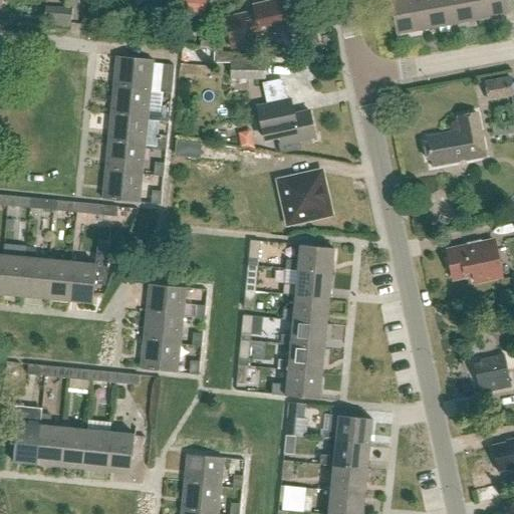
[(173,0),(172,14),(204,17),(205,8),(205,0),(173,0)]
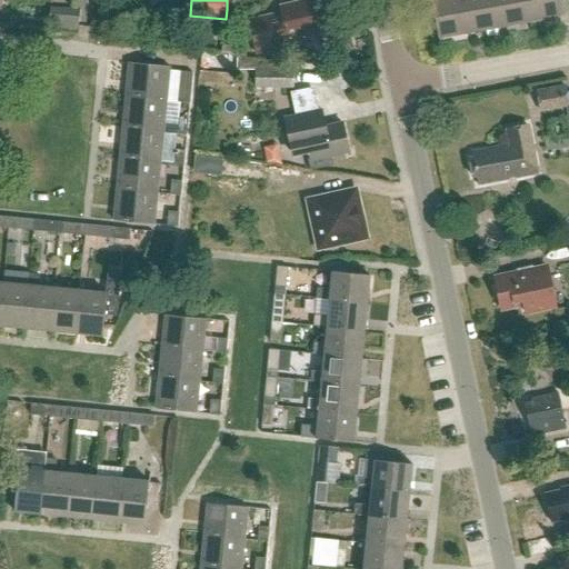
[(315,0),(313,0),(280,8),(281,15),(249,21),(257,53),(290,46),(288,38),(321,30),(315,0)]
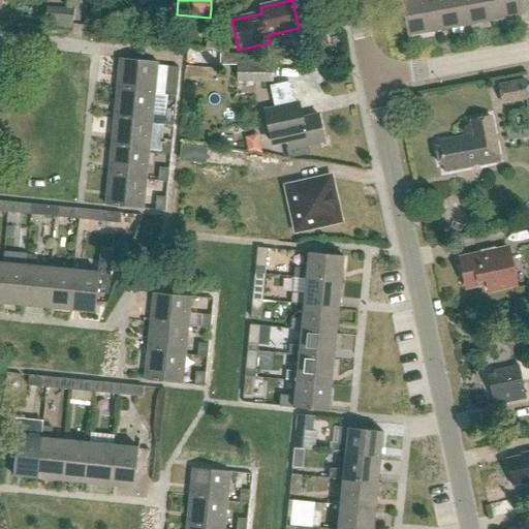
[(401,0),(407,35),(521,16),(519,0),(520,0),(401,0)]
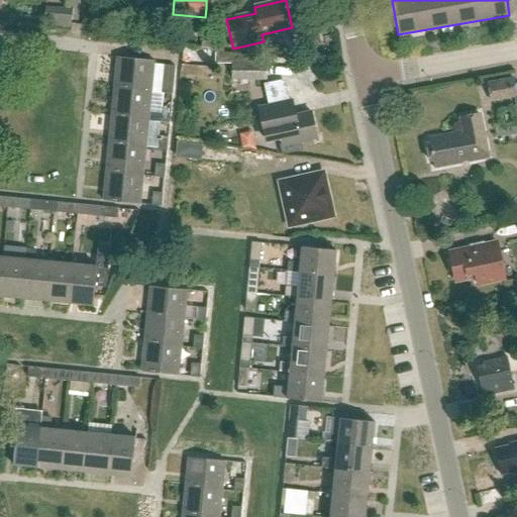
[(45,25),(72,28),(74,8),(47,6),(45,25)]
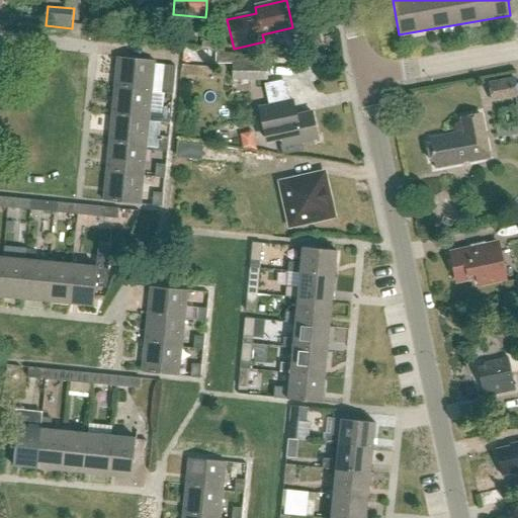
[(228,39),(204,36),(203,48),(227,51),(228,39)]
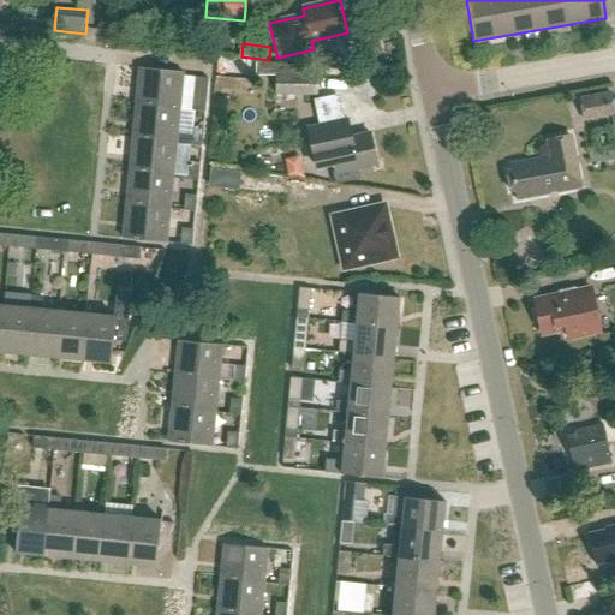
[(184,72),(139,69),(137,103),(180,107),(184,72)]
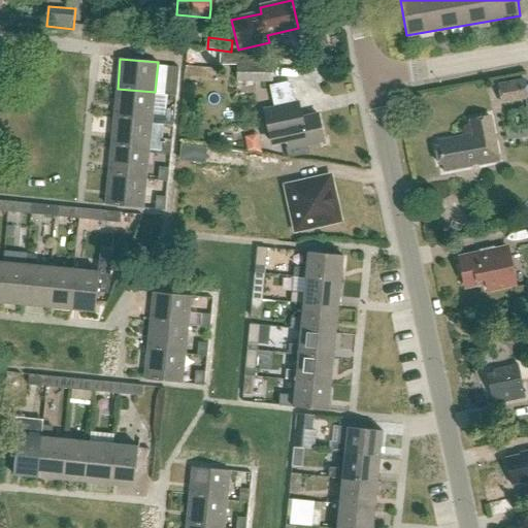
[(272,60),(237,60),(237,83),(272,83),(272,60)]
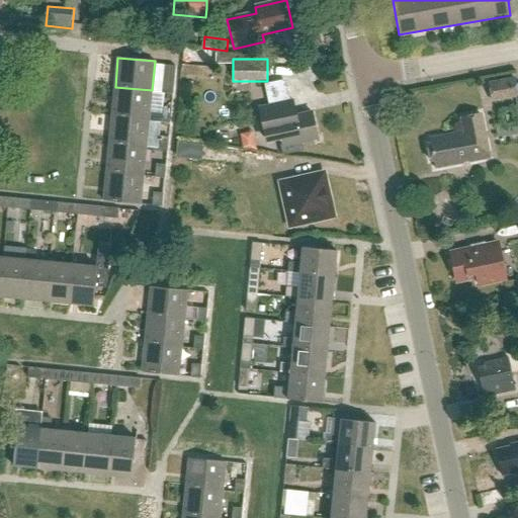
[(176,70),(167,69),(164,94),(173,95),(176,70)]
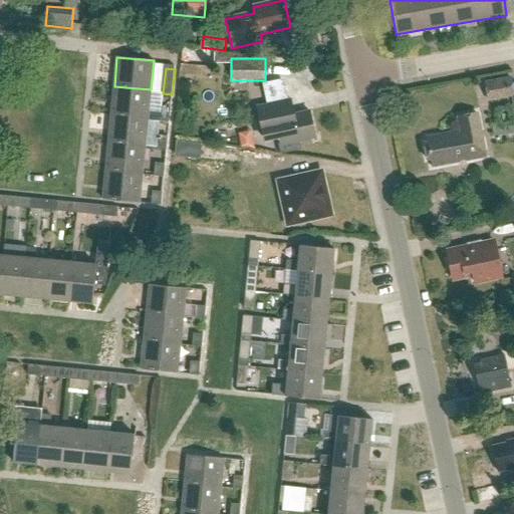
[(513,88),(512,89),(510,78),(485,82),(488,99),(513,95),(513,100),(513,88)]
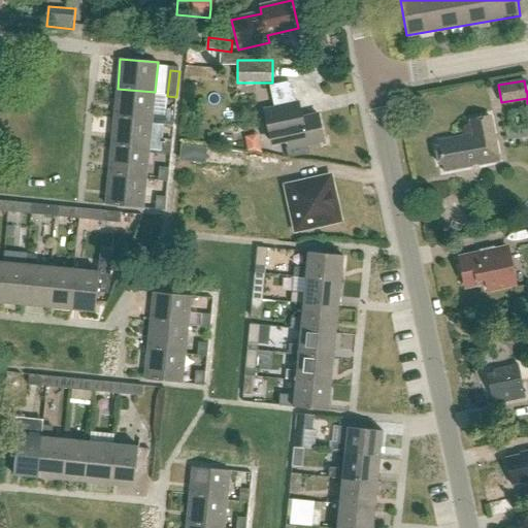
[(153,121),(155,92),(118,89),(114,118),(153,121)]
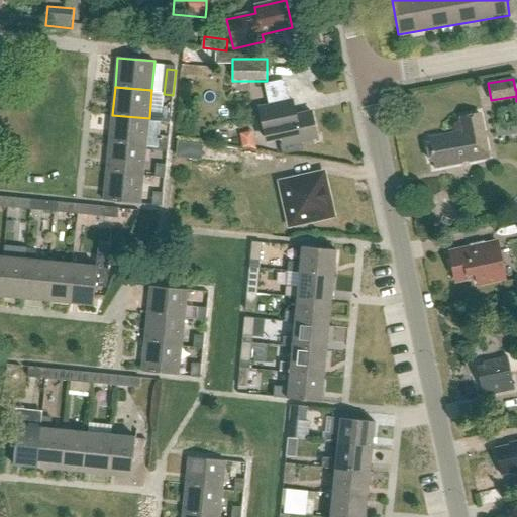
[(311,112),(296,116),(292,101),(280,104),(259,108),(266,140),(281,137),(283,145),(280,145),(282,156),(303,150),(301,143),(317,139),(311,112)]
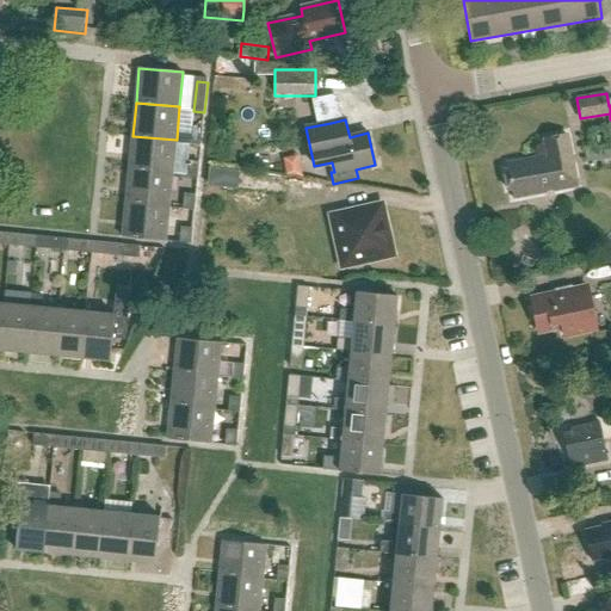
[(203,130),(192,129),(191,144),(202,144),(203,130)]
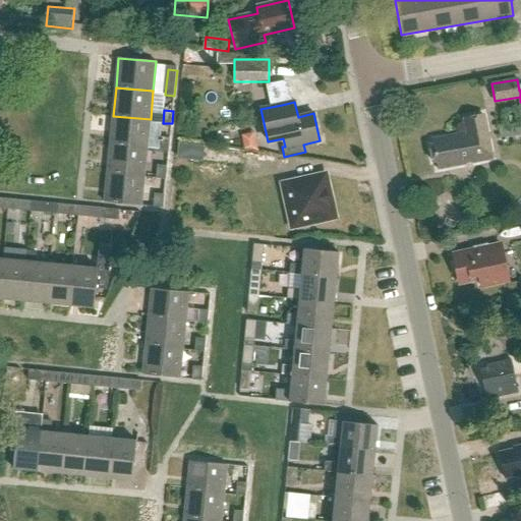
[(148,148),(151,119),(113,116),(110,143),(148,148)]
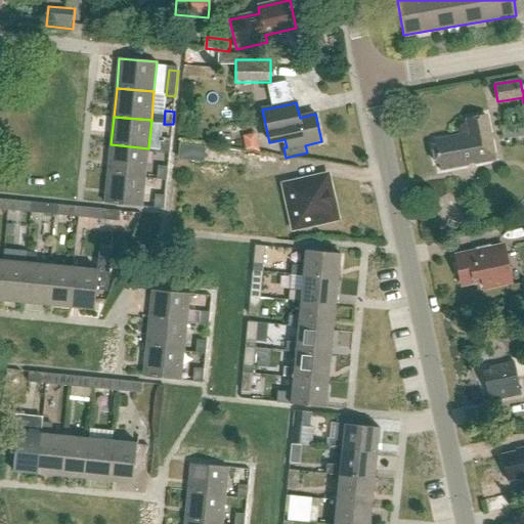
[(435,145),(432,145),(435,163),(438,163),(440,171),(475,164),(477,174),(495,171),(494,161),(499,160),(494,128),(488,129),(485,117),(467,120),(470,133),(434,140),(435,145)]
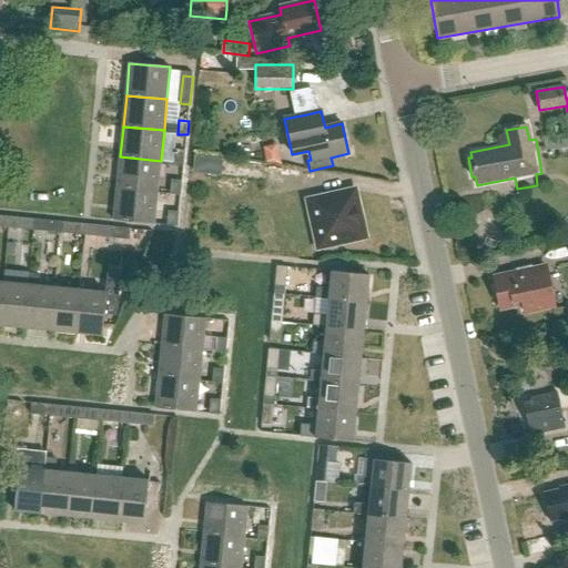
[(274,161),(288,161),(288,142),(274,142),(274,161)]
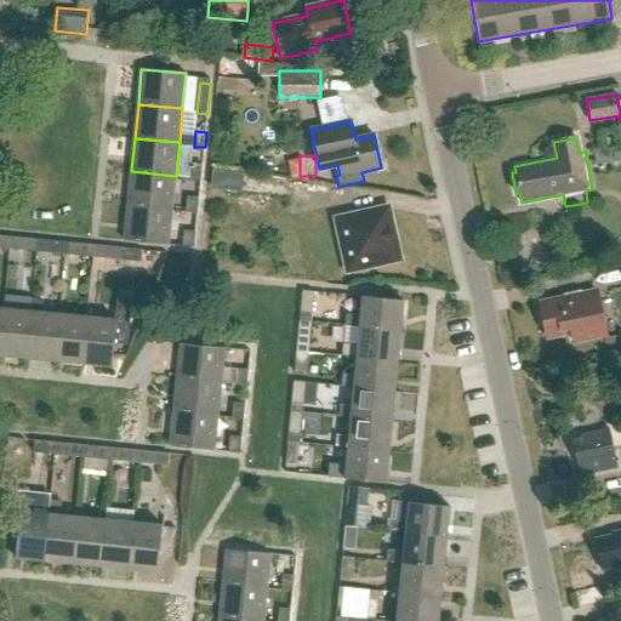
[(204,165),(192,164),(191,180),(201,181),(204,165)]
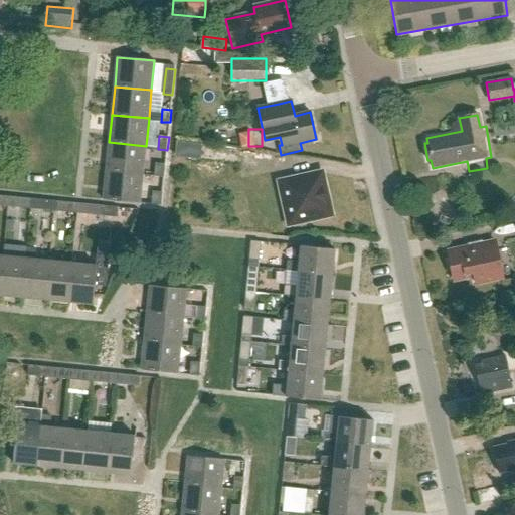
[(176,141),(175,155),(198,158),(200,143),(176,141)]
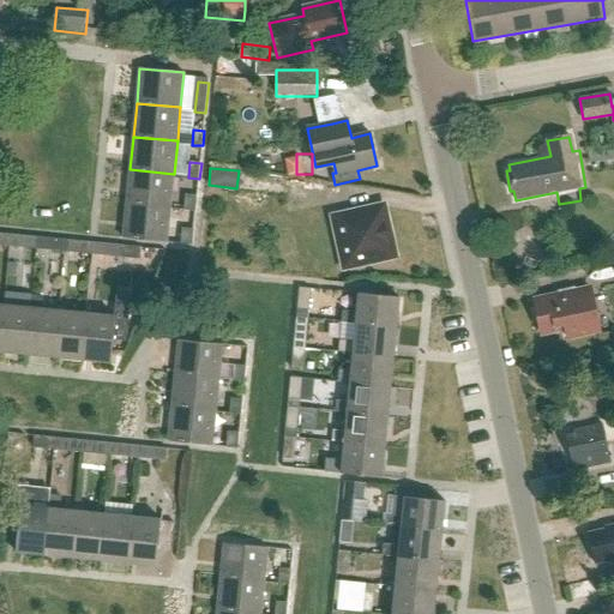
[(170,208),(174,174),(130,169),(127,203),(170,208)]
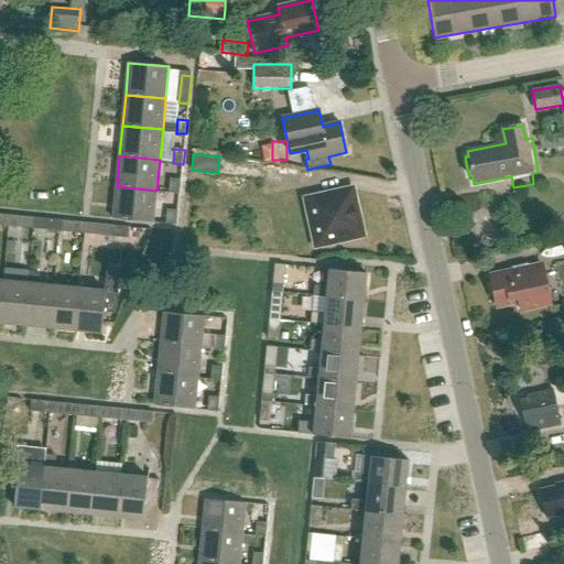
[(182,181),(171,180),(170,194),(180,195),(182,181)]
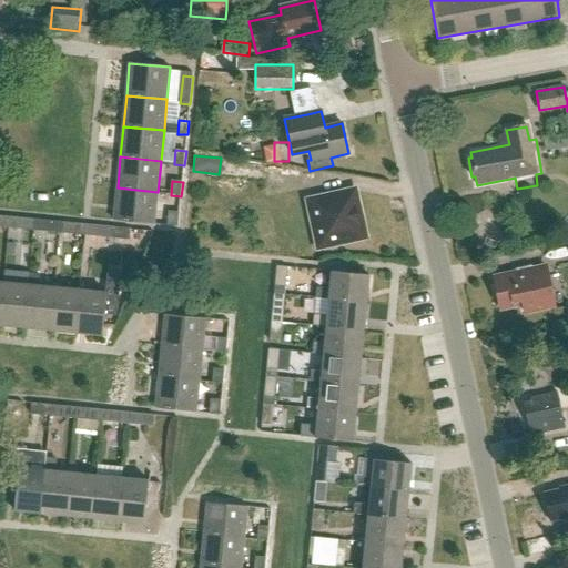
[(154,224),(156,210),(166,211),(166,203),(156,202),(158,192),(118,188),(114,220),(154,224)]
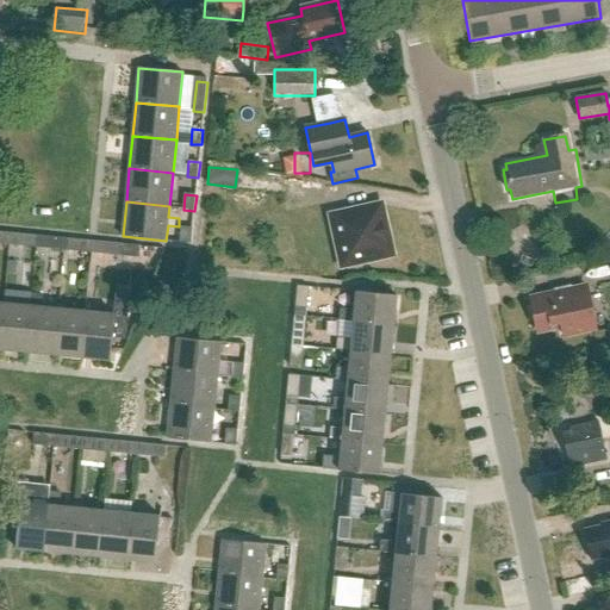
[(380,205),(331,216),(342,265),(391,254),(380,205)]
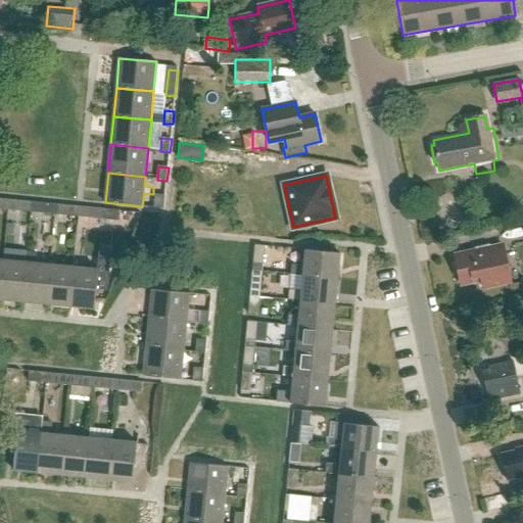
[(156,194),(154,207),(164,208),(165,195),(156,194)]
